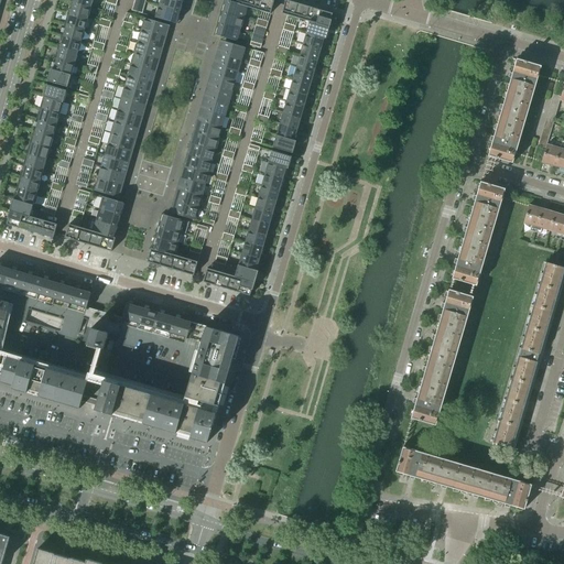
[(160,0),(159,7),(180,13),(183,1),(180,0),(160,0)]
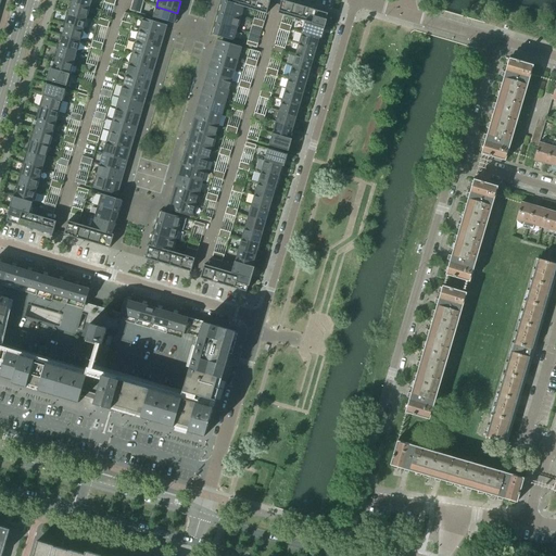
[(245,0),(243,8),(255,11),(257,0),(245,0)]
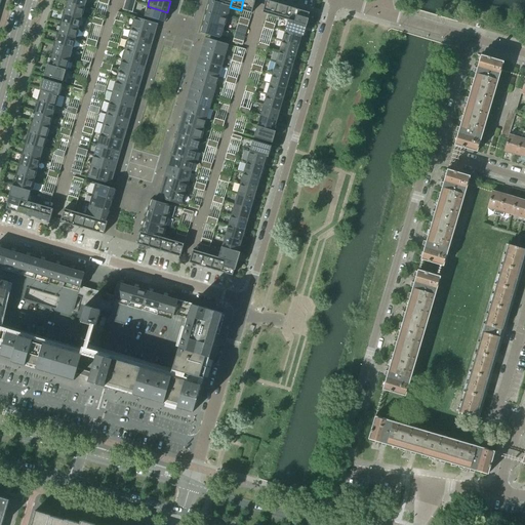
[(252,0),(243,0),(241,10),(251,13),(255,1),(252,0)]
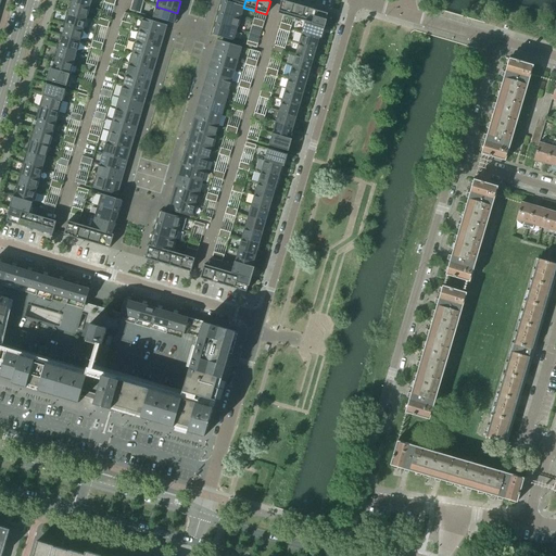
[(278,14),(289,17),(293,4),(281,1),(278,14)]
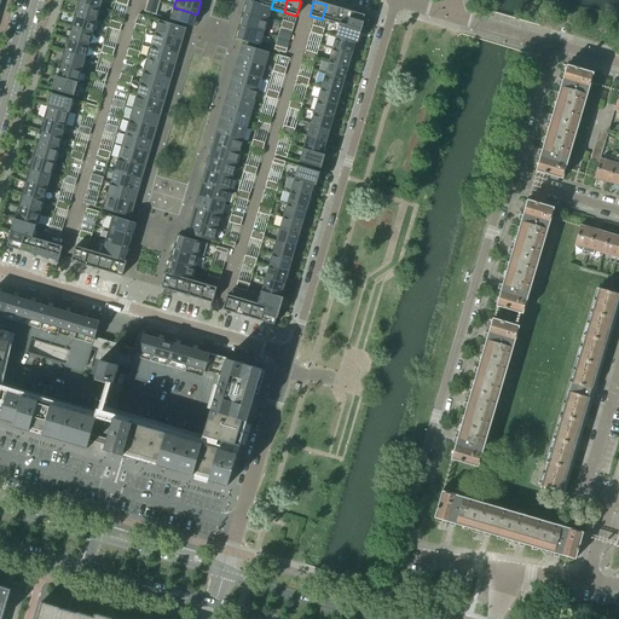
[(248,3),(244,15),(267,22),(271,9),(259,5),(248,3)]
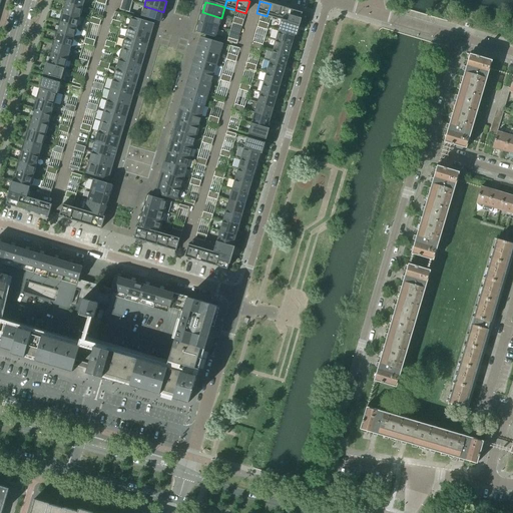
[(66,3),(63,13),(80,18),(83,7),(66,3)]
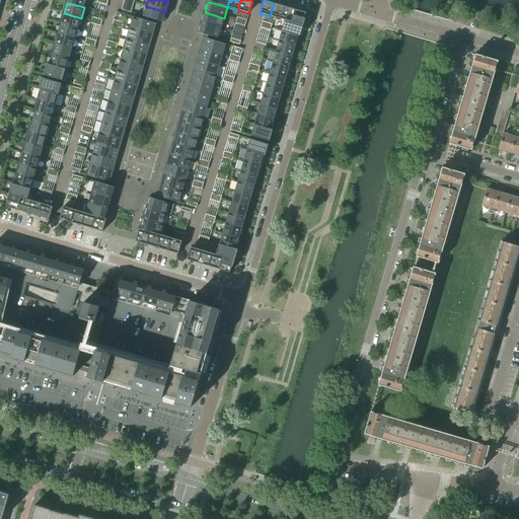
[(270,16),(281,19),(285,7),(274,4),(270,16)]
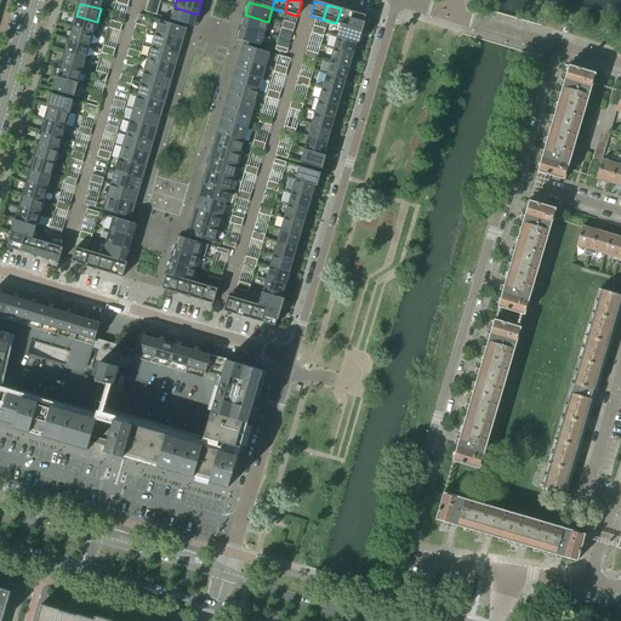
[(198,15),(175,7),(171,20),(194,27),(198,15)]
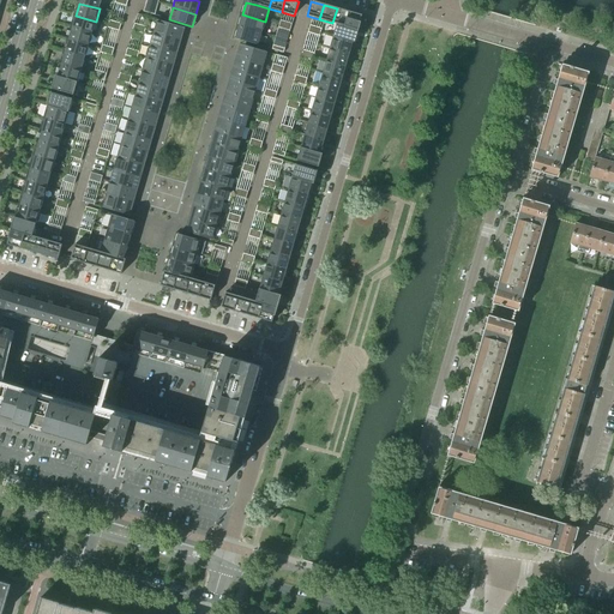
[(332,23),(337,24),(345,26),(349,12),(337,8),(332,23)]
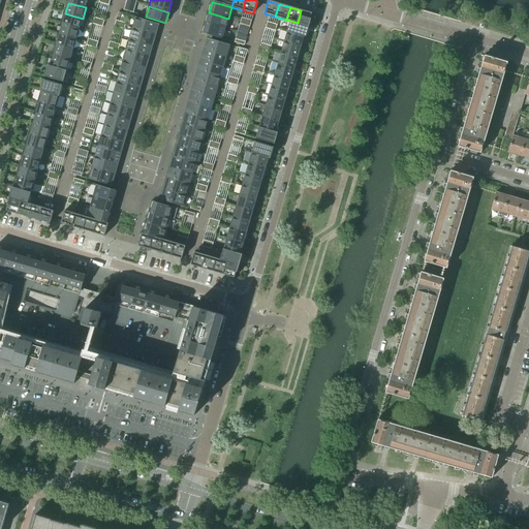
[(301,10),(298,23),(309,27),(311,20),(310,20),(312,13),(301,10)]
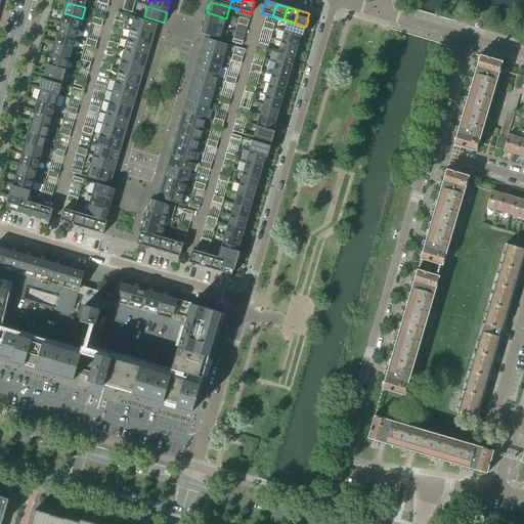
[(207,12),(204,23),(223,29),(226,18),(207,12)]
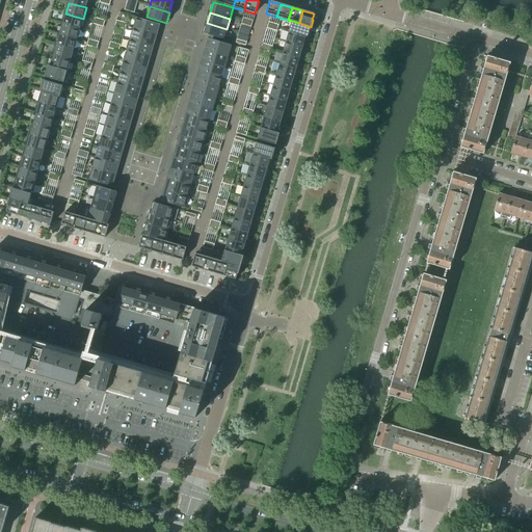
[(65,14),(62,24),(79,29),(83,19),(65,14)]
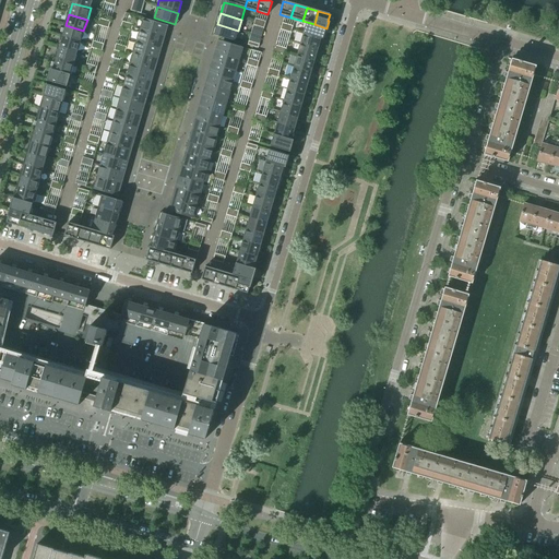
[(143,19),(140,30),(161,36),(164,25),(143,19)]
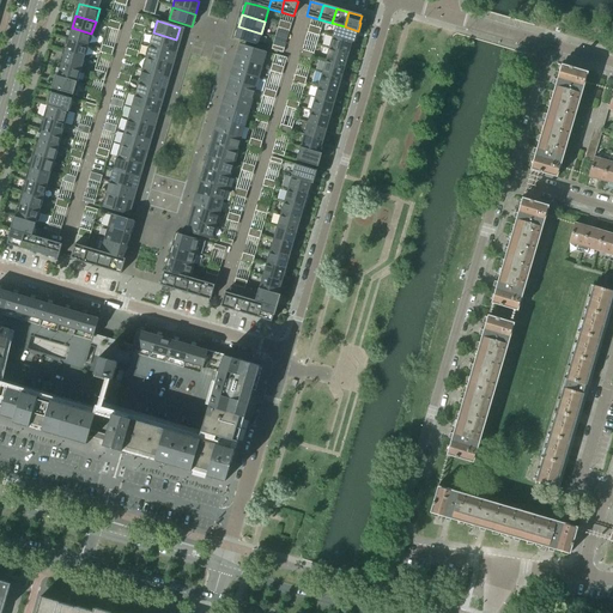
[(337,24),(333,36),(354,43),(358,31),(345,26),(337,24)]
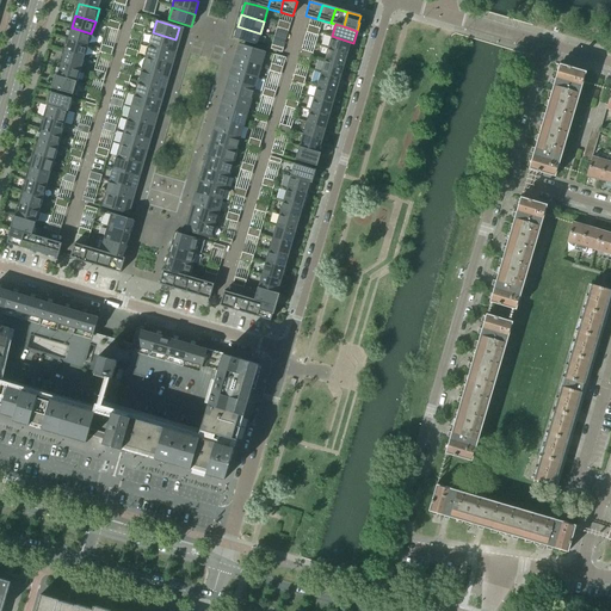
[(260,34),(238,26),(234,39),(257,45),(260,34)]
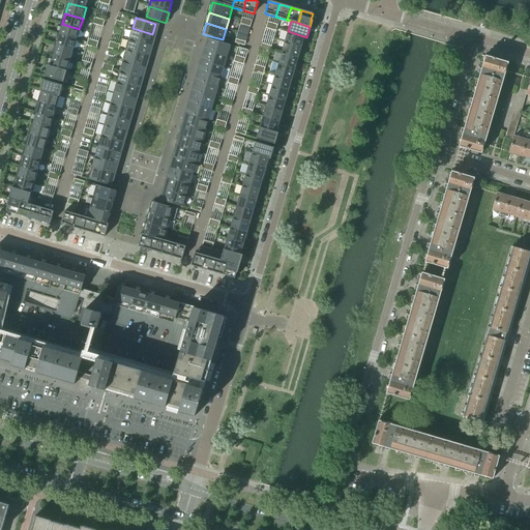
[(62,24),(59,35),(76,40),(79,29),(62,24)]
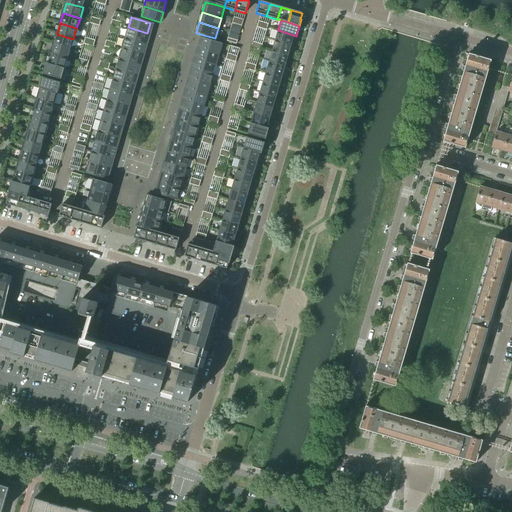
[(128,27),(125,38),(144,44),(147,33),(128,27)]
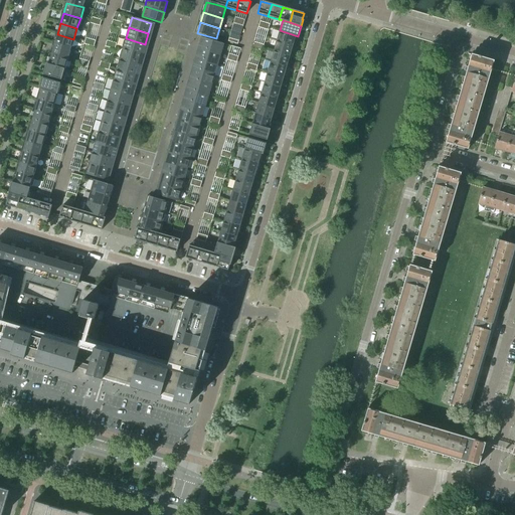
[(280,30),(277,41),(293,46),(296,36),(298,36),(280,30)]
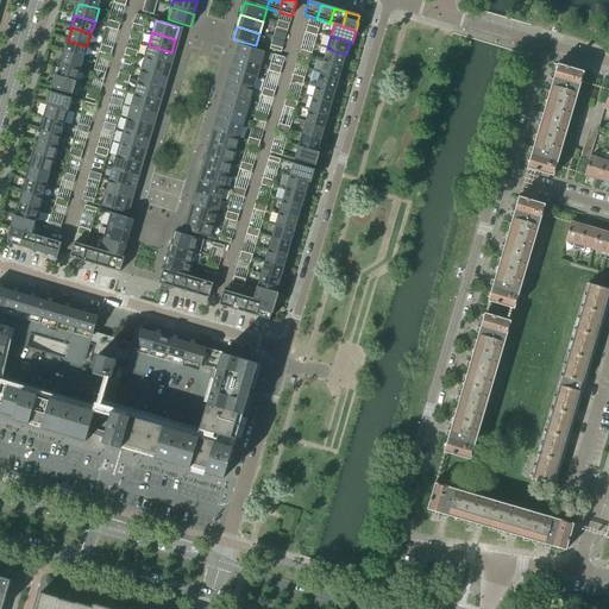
[(68,41),(64,52),(83,58),(87,46),(68,41)]
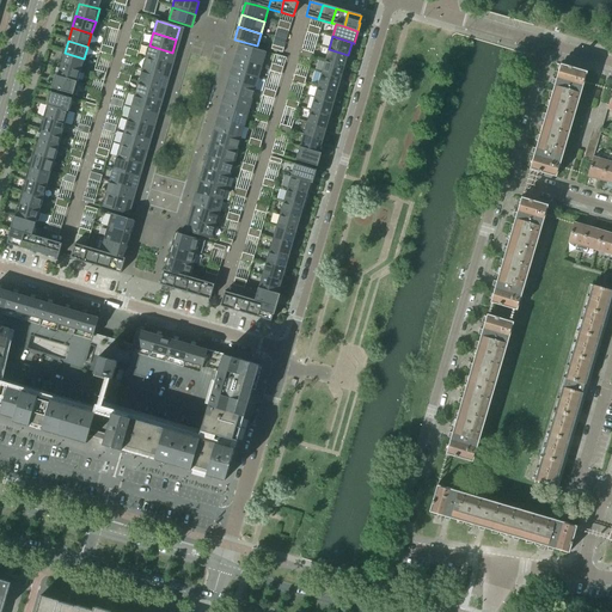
[(150,46),(146,57),(169,65),(172,53),(150,46)]
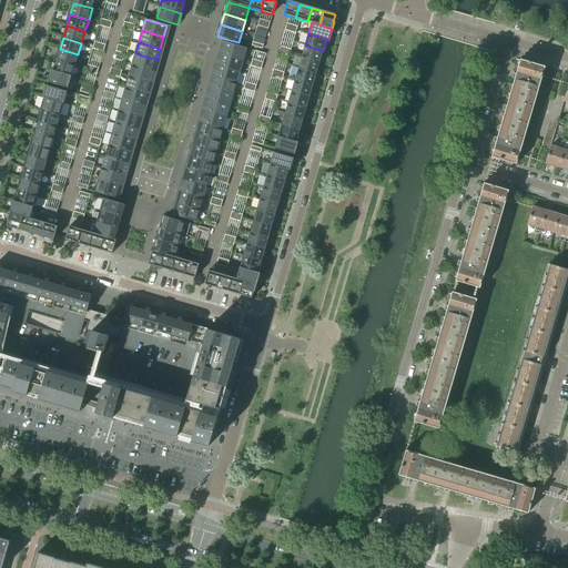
[(225,42),(222,54),(244,60),(247,49),(225,42)]
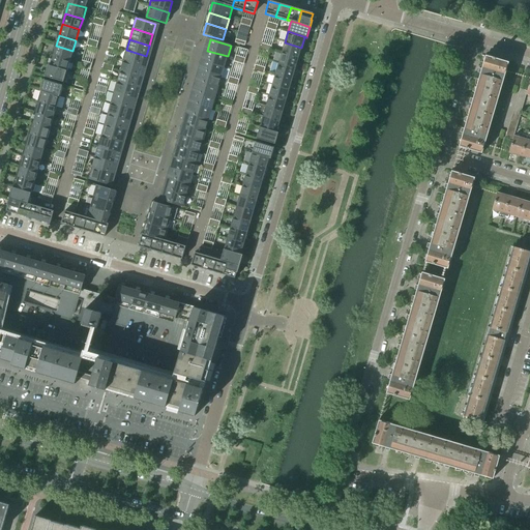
[(285,42),(282,53),(298,58),(301,48),(285,42)]
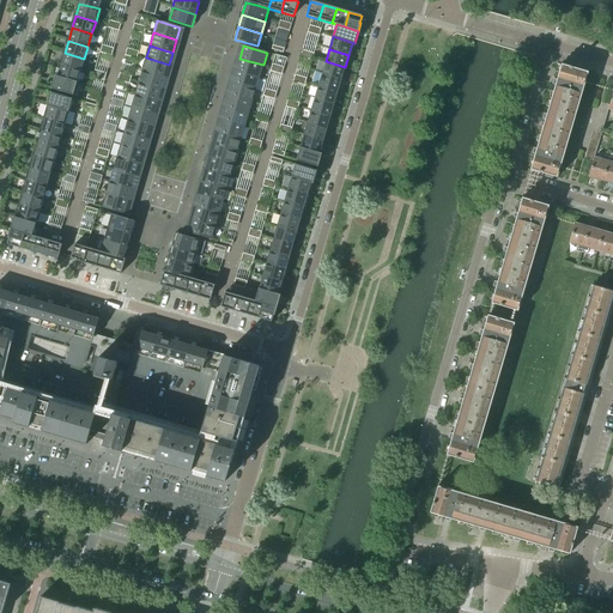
[(65,53),(61,65),(80,71),(84,59),(65,53)]
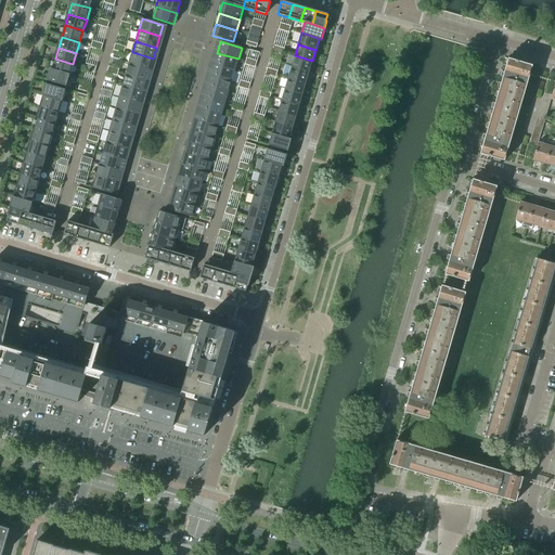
[(132,52),(129,64),(150,69),(153,59),(132,52)]
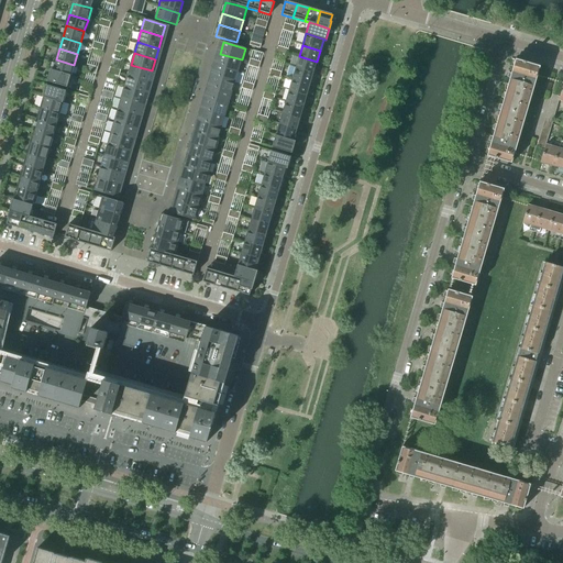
[(220,54),(217,65),(239,72),(242,59),(220,54)]
